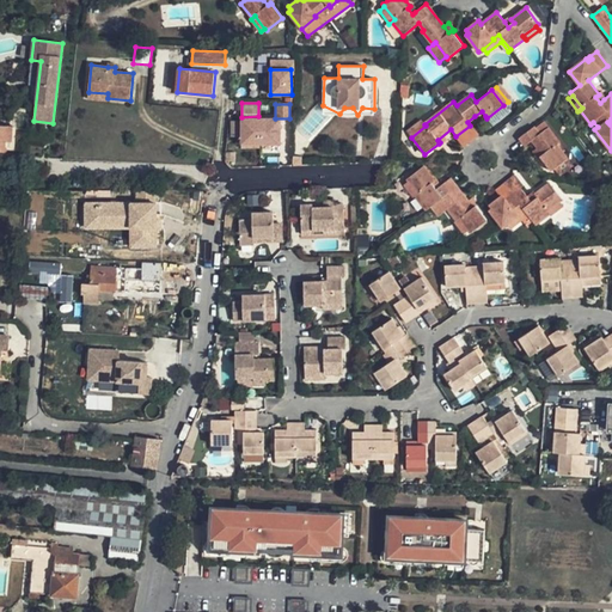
[(503,105),(487,118),(494,127),(509,114),(503,105)]
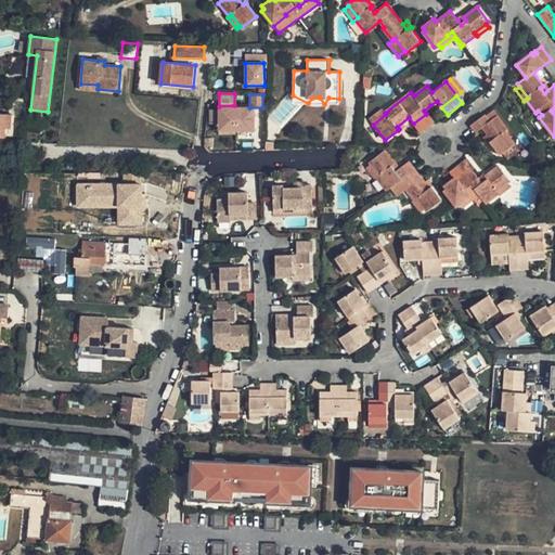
[(430,105),(434,110),(440,105),(437,101),(430,105)]
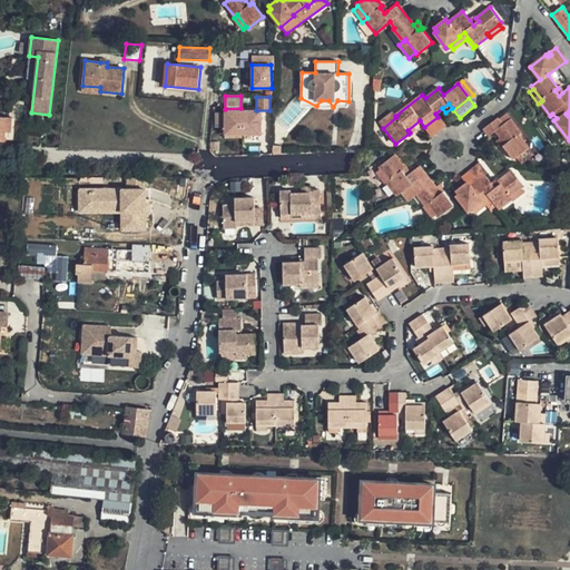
[(261,110),(225,110),(225,134),(262,135),(261,110)]
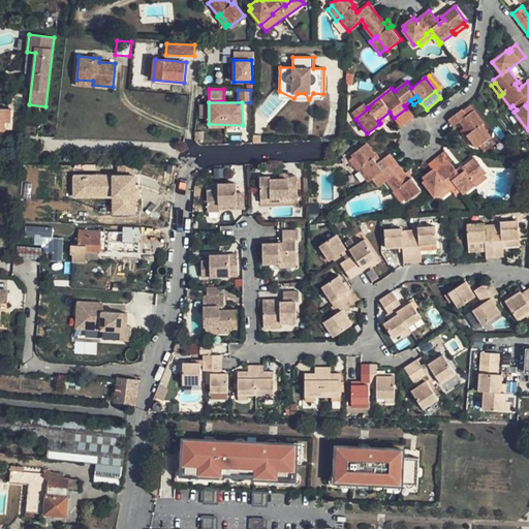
[(365,104),(352,115),(355,119),(368,109),(367,107),(365,104)]
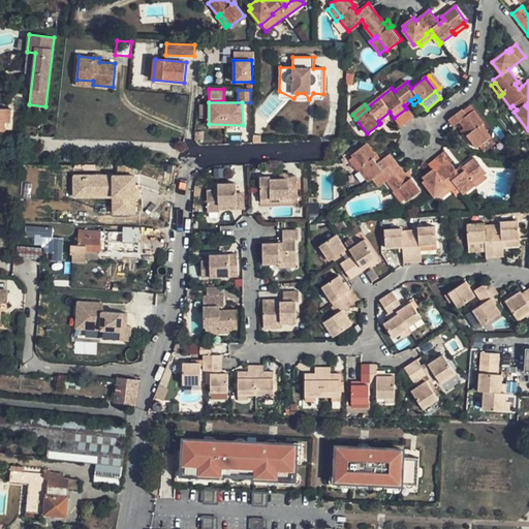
[(461,110),(448,119),(454,126),(460,122),(464,127),(469,133),(466,135),(476,148),(491,137),(481,125),(484,124),(470,105),(462,111),(461,110)]
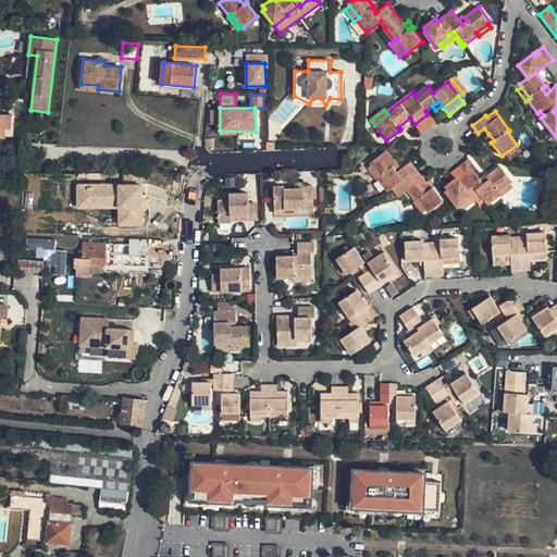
[(12,115),(0,113),(0,136),(5,136),(5,127),(11,128),(12,115)]
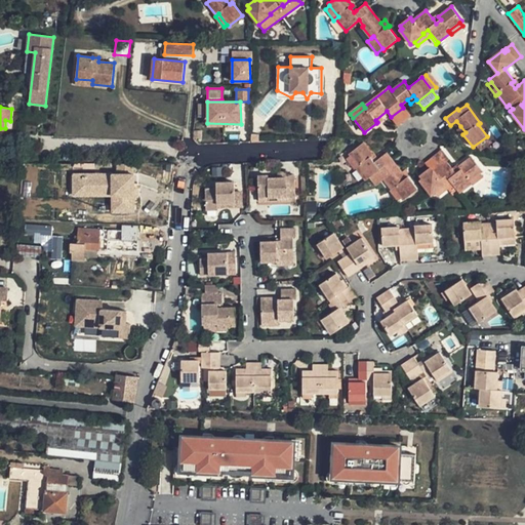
[(403,108),(391,117),(398,125),(410,116),(403,108)]
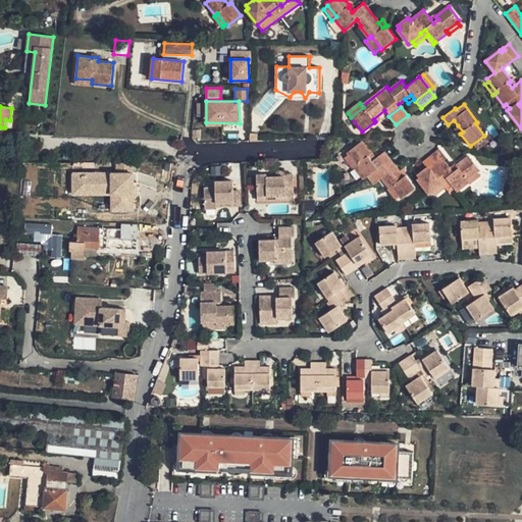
[(374,122),(375,123),(381,118),(378,114),(373,119),(375,121),(374,122)]
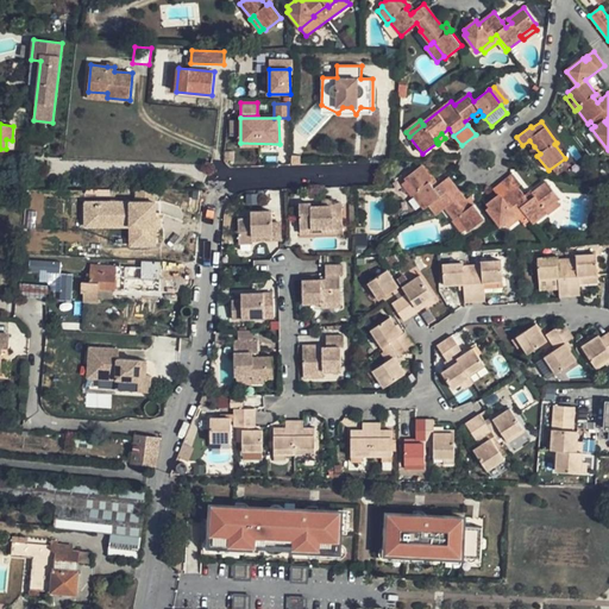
[(571,165),(565,158),(552,168),(558,176),(571,165)]
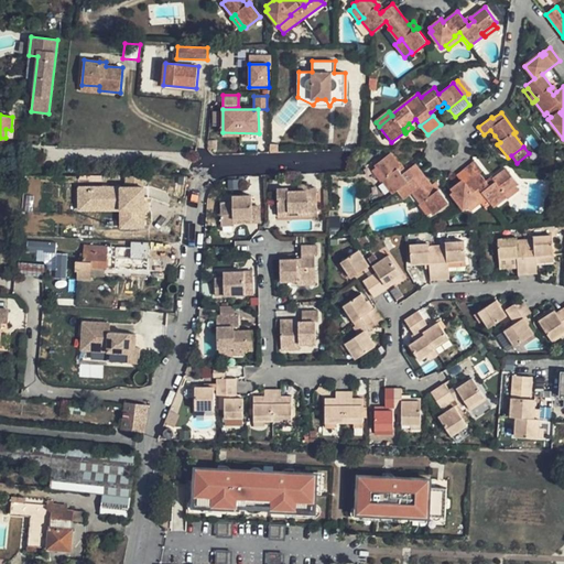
[(375,165),(377,167),(386,179),(383,181),(393,194),(405,184),(421,203),(423,201),(434,215),(449,203),(438,190),(435,192),(415,164),(405,171),(402,174),(398,169),(401,166),(390,153),(375,165)]
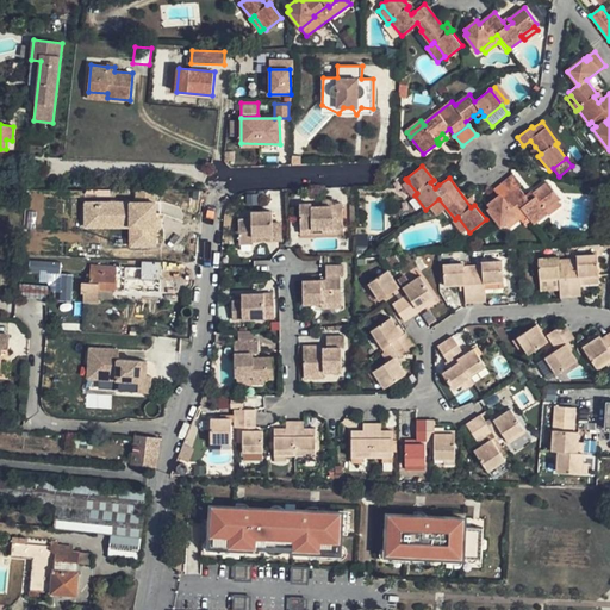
[(512,174),(493,190),(498,197),(500,195),(504,199),(520,187),(522,186),(512,174)]
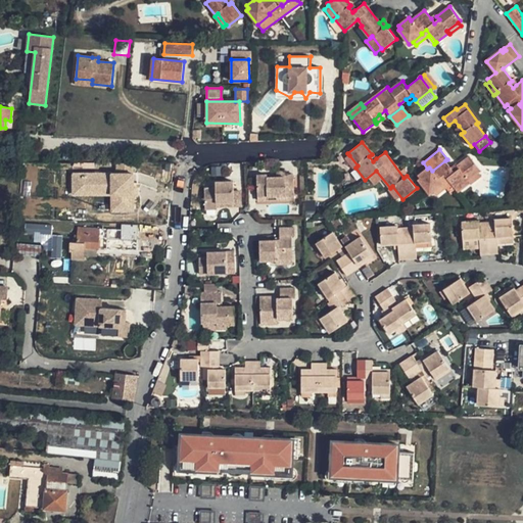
[(349,155),(345,157),(353,169),(355,168),(358,165),(349,155)]
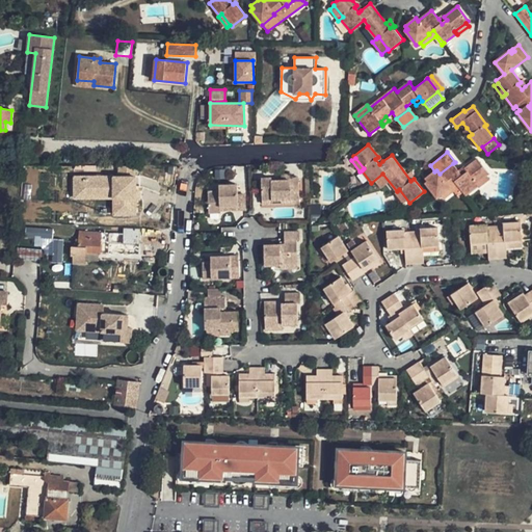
[(428,181),(426,183),(437,197),(441,194),(450,187),(449,185),(454,181),(463,193),(466,195),(478,186),(476,183),(488,174),(478,159),(466,168),(468,171),(462,176),(453,163),(440,174),(436,170),(434,171),(426,179),(428,181)]
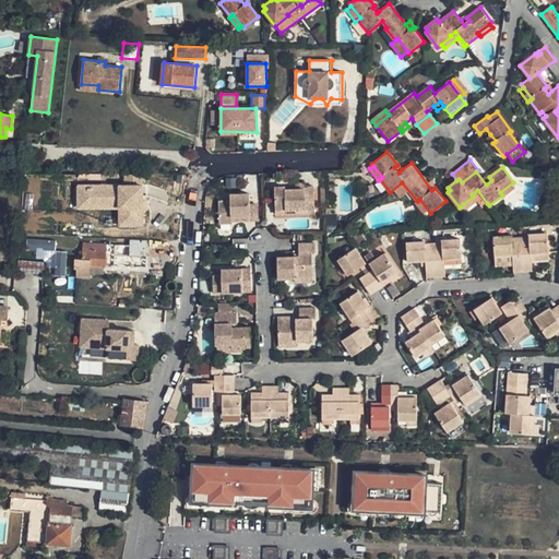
[(556,173),(546,171),(545,194),(556,194),(556,173)]
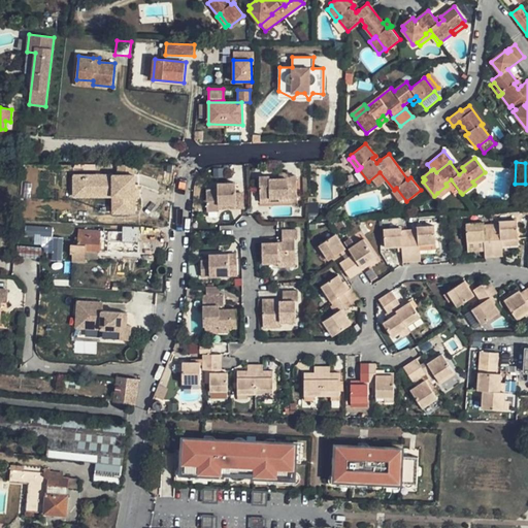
[(387,182),(380,172),(372,178),(380,187),(387,182)]
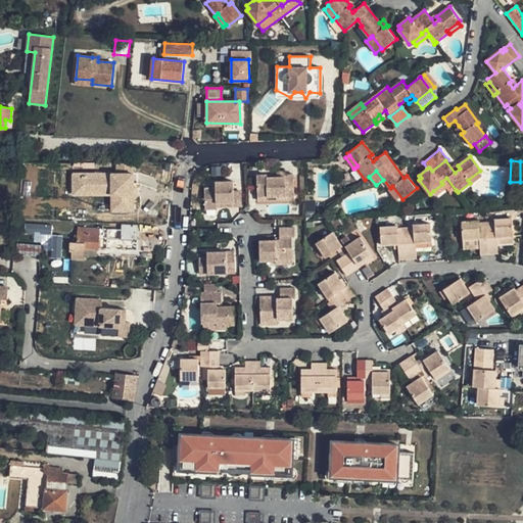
[(471,184),(481,176),(478,172),(468,180),(471,184)]
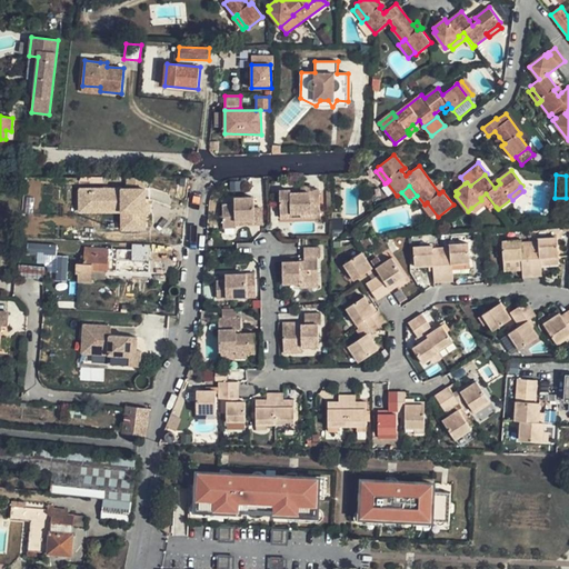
[(90,207),(90,189),(80,189),(80,211),(122,211),(122,207),(90,207)]
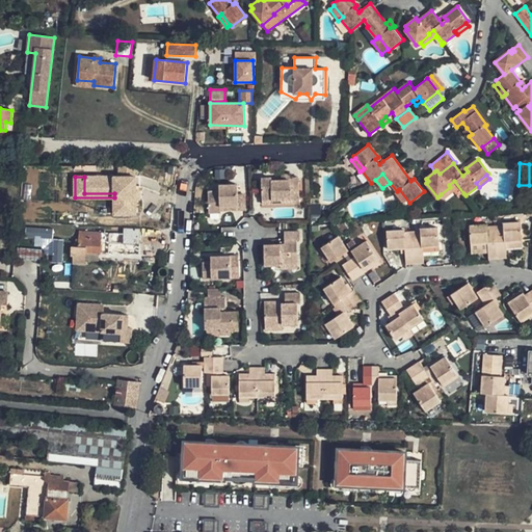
[(136,177),(84,177),(84,193),(114,193),(114,197),(114,215),(136,215),(136,198),(136,191),(136,177)]
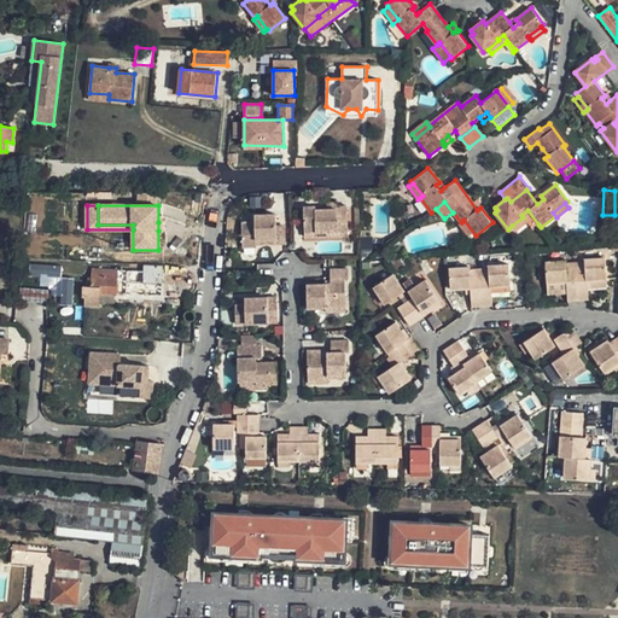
[(303,208),(304,233),(315,233),(315,238),(337,237),(337,233),(348,232),(347,207),(336,207),(337,209),(315,210),(315,207),(303,208)]
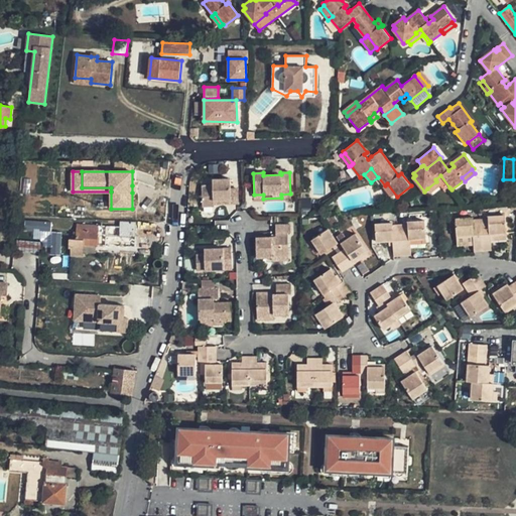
[(427,188),(430,192),(439,185),(444,191),(449,187),(440,175),(435,179),(436,181),(427,188)]
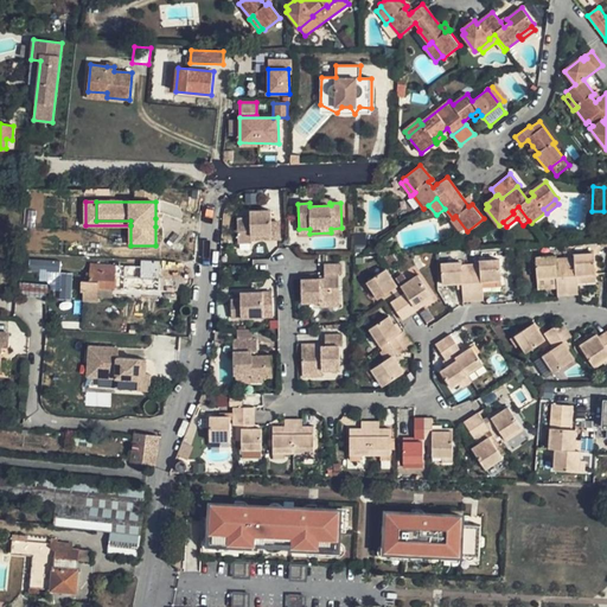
[(237,219),(238,244),(253,243),(253,240),(253,236),(273,235),(272,223),(272,211),(250,211),(250,218),(237,219)]
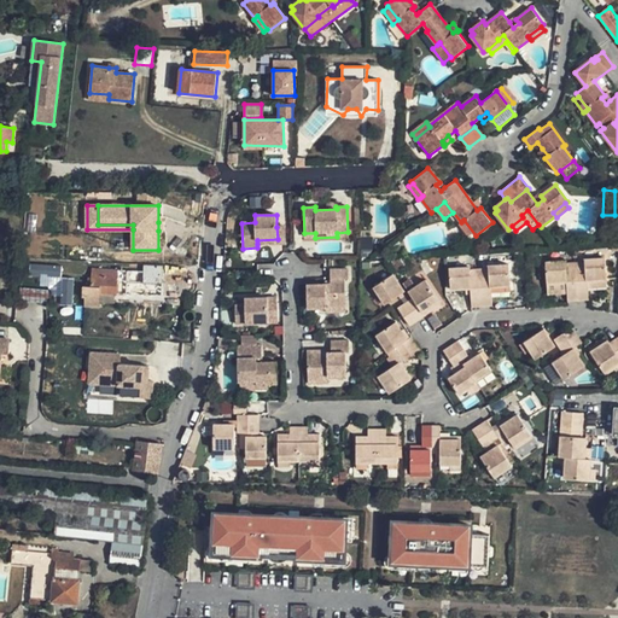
[(286,244),(286,227),(277,227),(278,239),(257,240),(257,244),(286,244)]
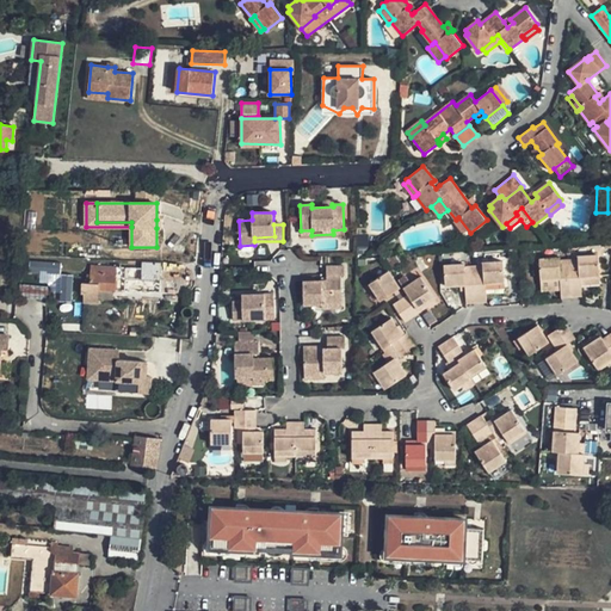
[(561,295),(580,294),(580,282),(580,277),(599,276),(598,254),(579,255),(579,260),(560,261),(560,257),(539,258),(541,279),(561,278),(561,283),(561,295)]
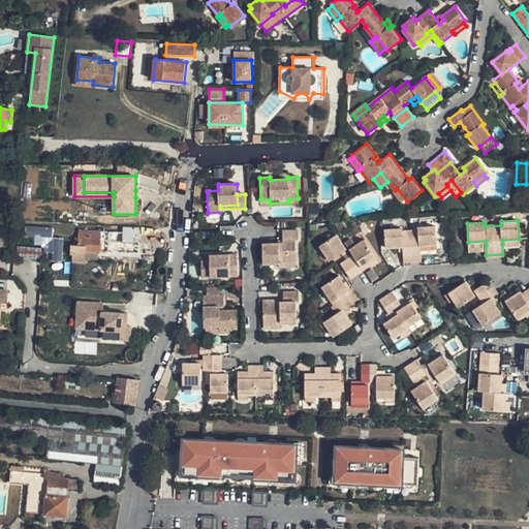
[(404,260),(421,259),(421,250),(419,245),(437,244),(436,225),(418,226),(418,229),(403,230),(403,227),(384,229),(386,254),(404,253),(404,260)]
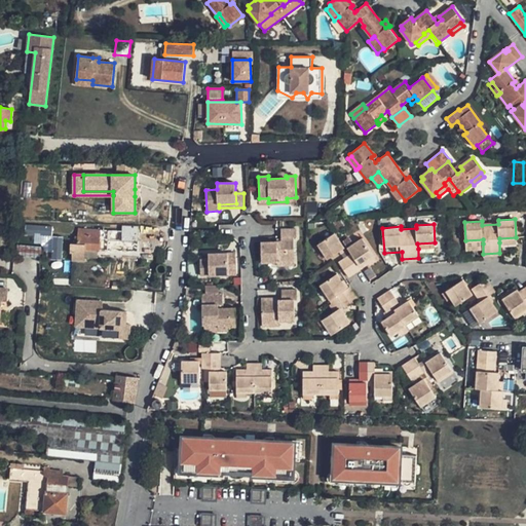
[(33,234),(33,243),(46,243),(46,259),(62,259),(62,236),(51,236),(51,225),(25,225),(25,234),(33,234)]
